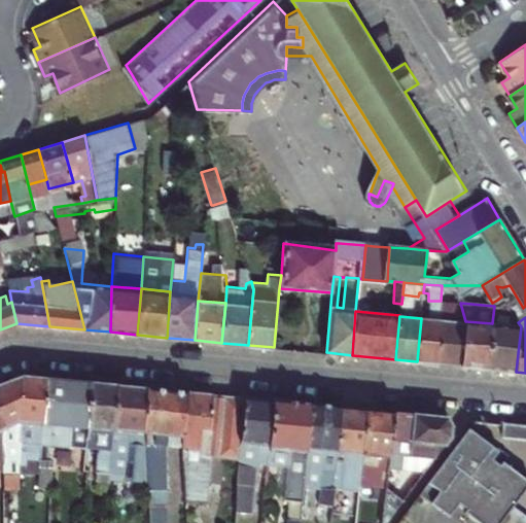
[(439,320),(421,318),(417,361),(437,363),(443,320),(439,320)]
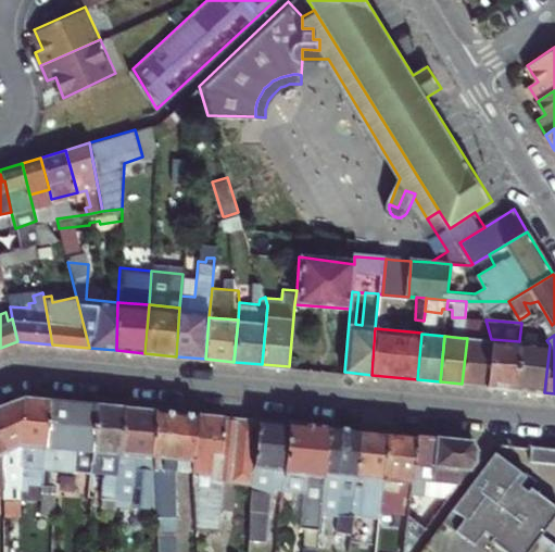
[(487,387),(491,340),(467,338),(462,384),(487,387)]
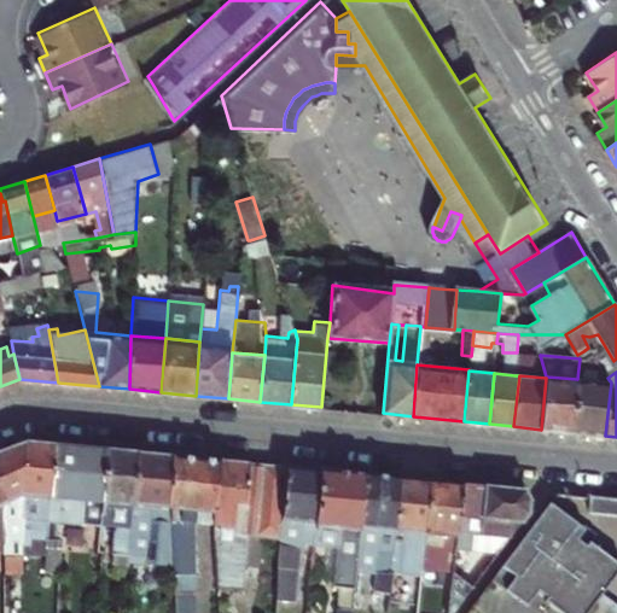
[(546,377),(546,378),(541,430),(571,432),(577,380),(577,379),(546,377)]
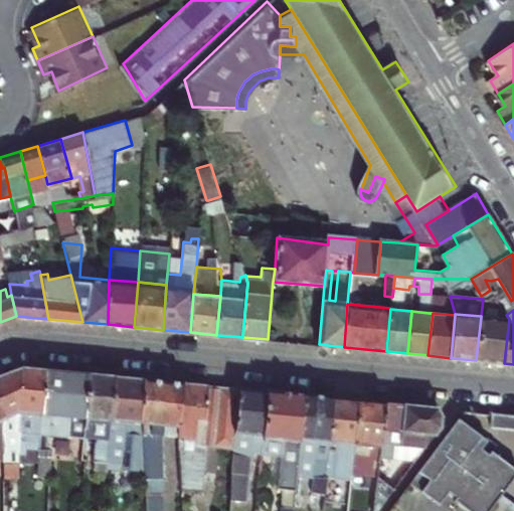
[(509,319),(481,317),(476,360),(504,363),(509,319)]
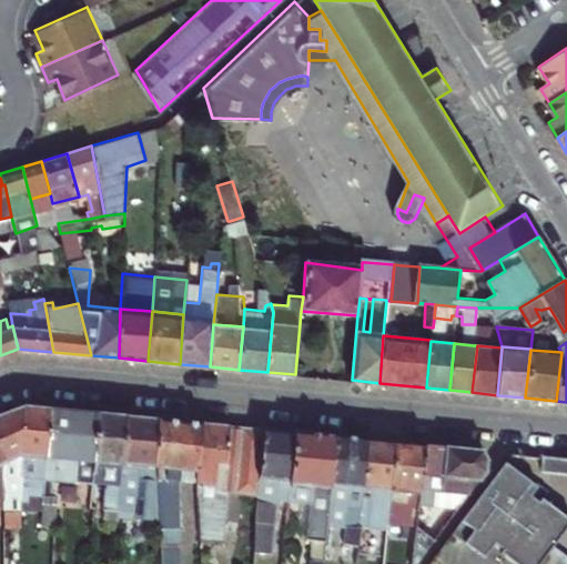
[(27,405),(0,414),(4,463),(20,457),(27,405)]
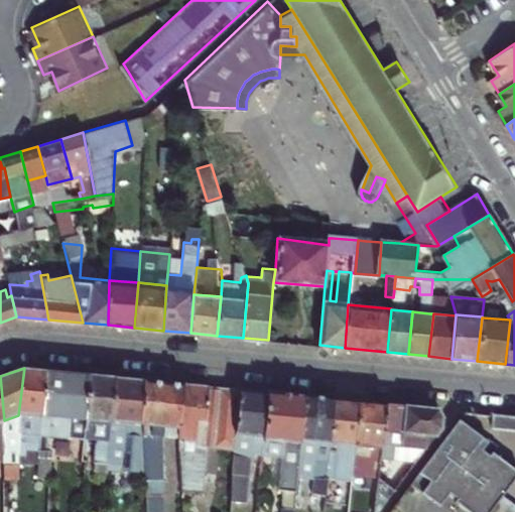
[(46,370),(24,368),(18,415),(17,430),(18,435),(24,436),(24,432),(33,432),(36,413),(42,413),(46,370)]
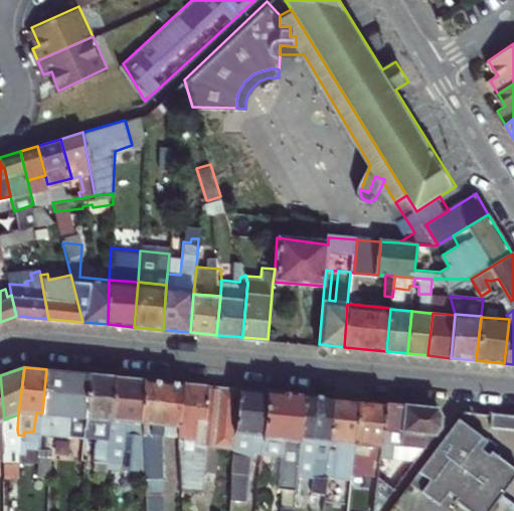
[(92,373),(46,369),(42,412),(41,433),(84,437),(92,373)]
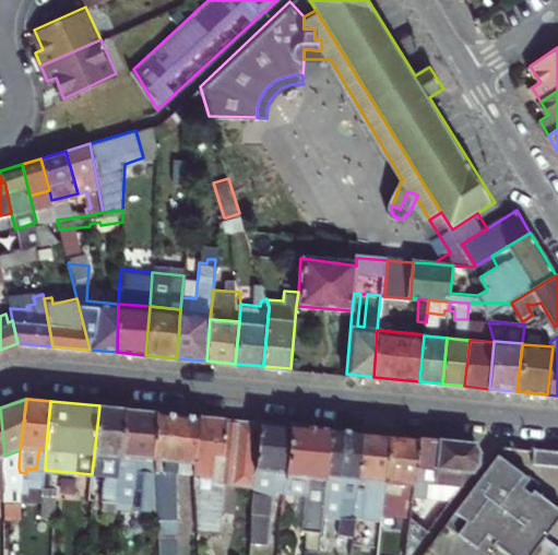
[(99,405),(92,474),(90,498),(93,498),(118,499),(126,408),(99,405)]
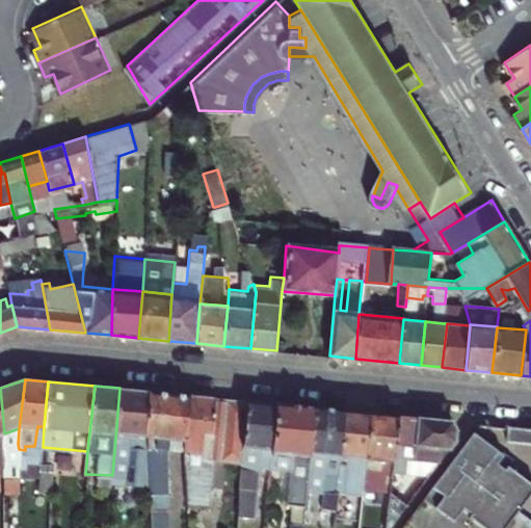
[(147,437),(151,391),(120,388),(112,475),(112,483),(150,486),(147,437)]
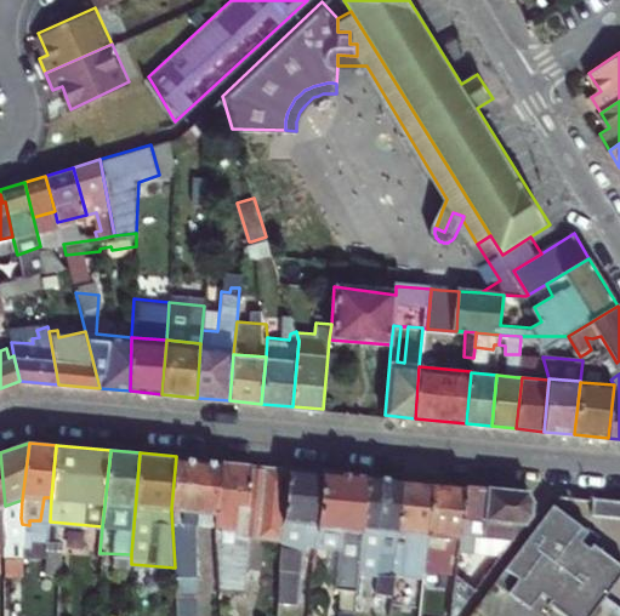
[(221,461),(176,456),(171,509),(175,568),(176,591),(195,588),(197,519),(217,520),(221,461)]
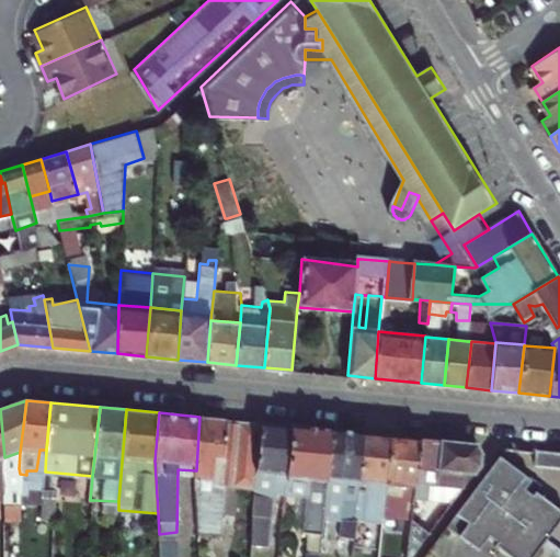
[(200,417),(196,470),(198,537),(215,536),(215,516),(254,518),(256,487),(223,484),(228,419),(200,417)]
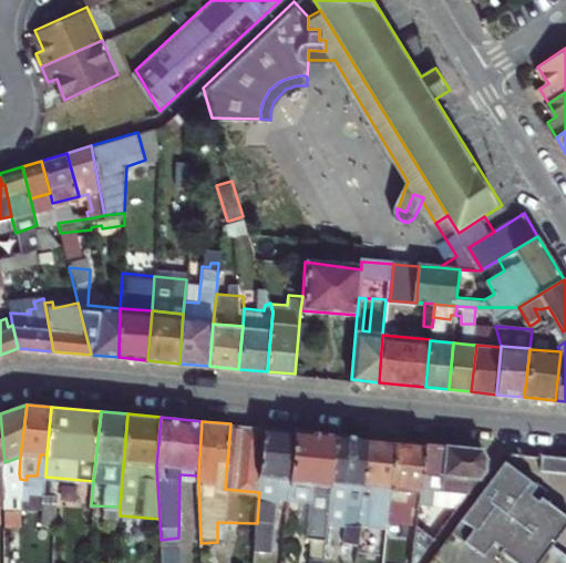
[(225,489),(259,492),(265,427),(230,423),(225,489)]
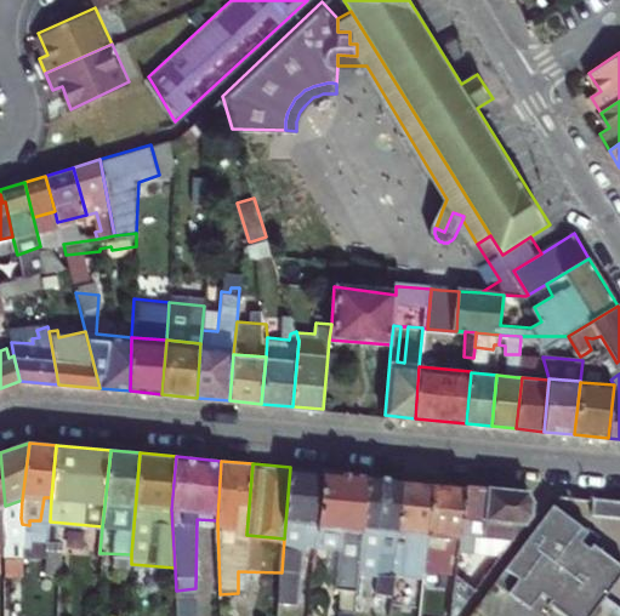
[(318,552),(318,546),(324,471),(290,467),(284,539),(282,572),(279,609),(300,609),(306,551),(318,552)]
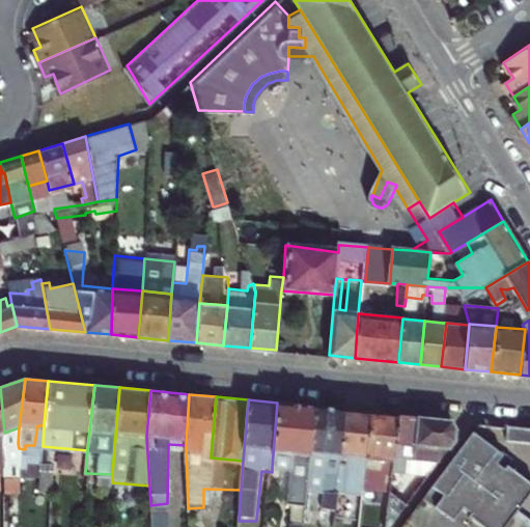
[(277,403),(272,467),(294,469),(290,503),(296,504),(294,526),(305,526),(309,469),(314,406),(277,403)]
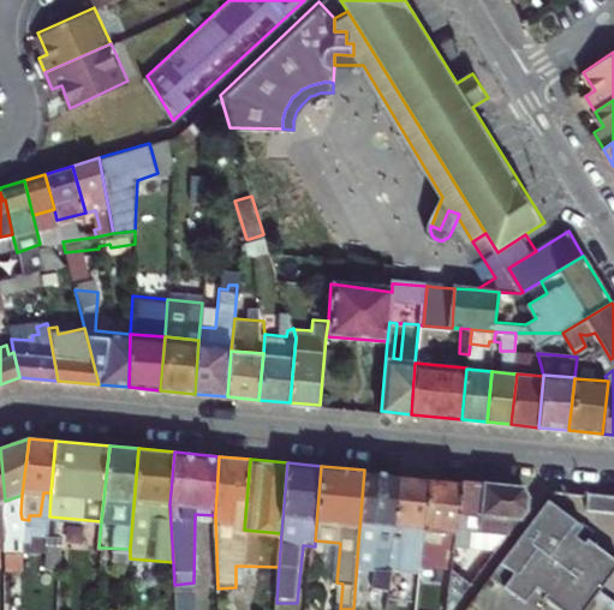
[(400,473),(364,470),(358,543),(379,545),(373,593),(380,594),(379,605),(387,605),(400,473)]
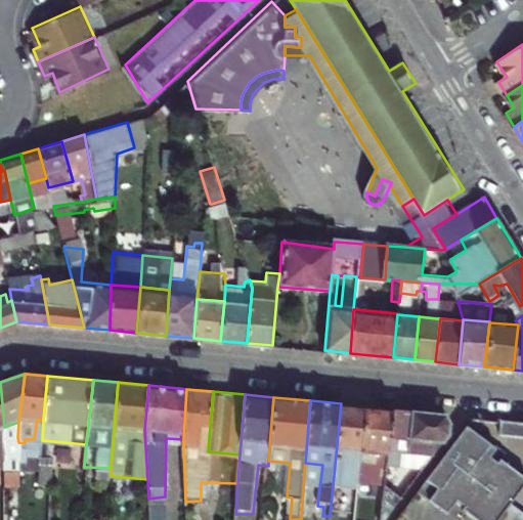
[(358,478),(365,405),(341,403),(330,516),(329,519),(335,519),(339,519),(345,478),(358,480),(358,478)]
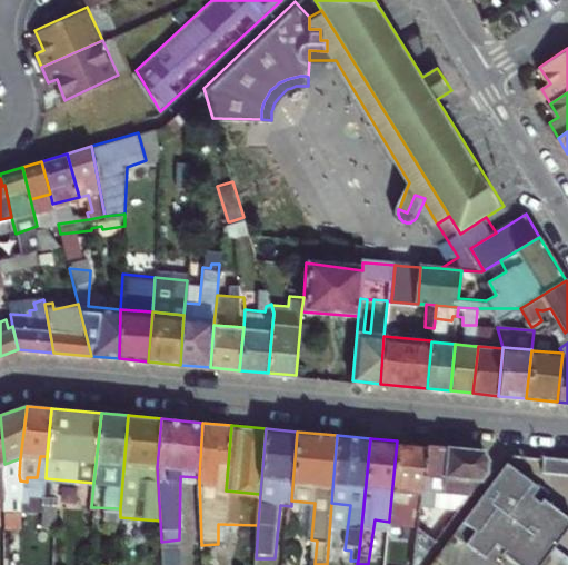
[(426,444),(397,440),(389,519),(418,523),(426,444)]
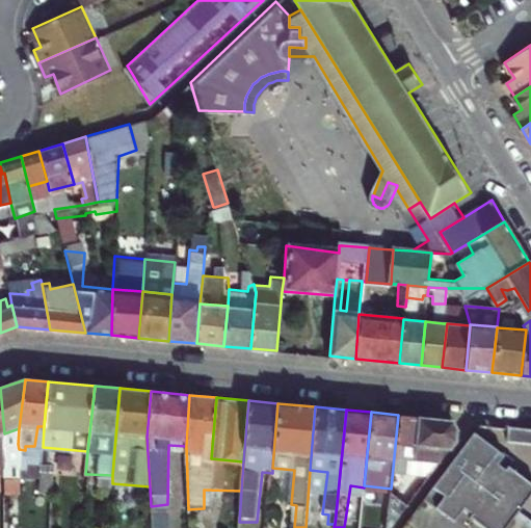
[(451,419),(398,415),(391,489),(387,527),(388,527),(454,441),(456,430),(451,419)]
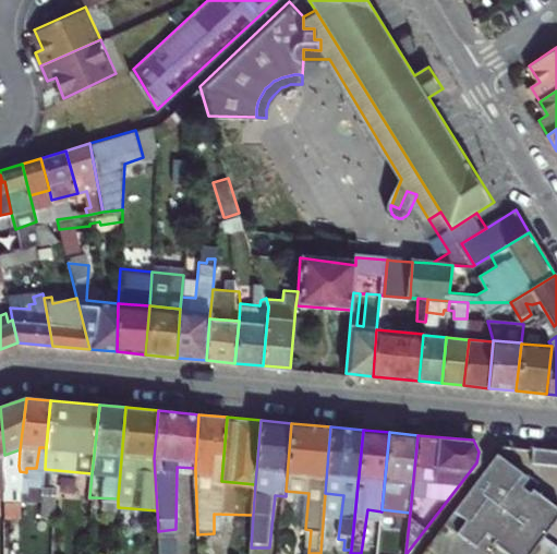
[(556,448),(533,447),(532,460),(556,461),(556,448)]
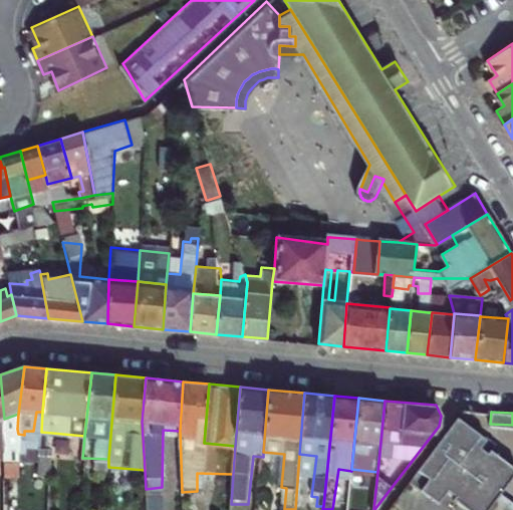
[(484,439),(457,419),(409,482),(435,504),(444,491),(452,497),(450,499),(463,509),(484,509),(493,499),(490,496),(494,490),(498,493),(512,472),(512,470),(487,451),(485,453),(478,447),(484,439)]
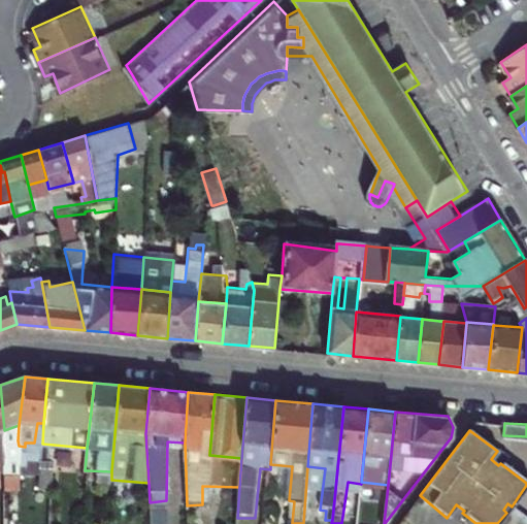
[(505,457),(497,451),(491,459),(498,465),(500,463),(505,457)]
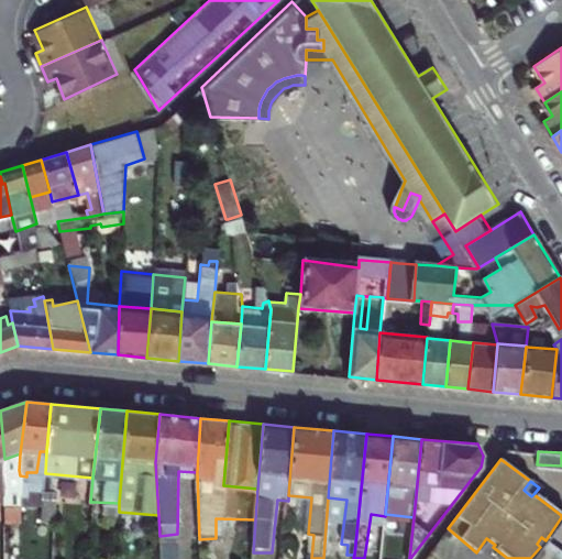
[(44,489),(43,497),(56,499),(56,490),(44,489)]
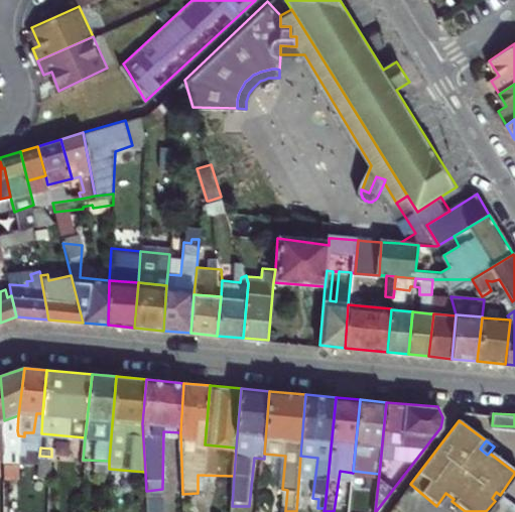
[(51,477),(51,457),(39,456),(39,477),(51,477)]
